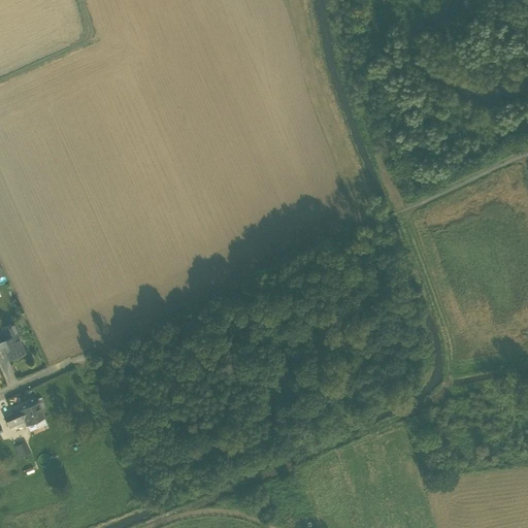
[(4,348),(9,361),(25,354),(18,336),(19,335),(13,324),(3,328),(6,335),(8,334),(10,338),(8,339),(2,341),(4,348)]
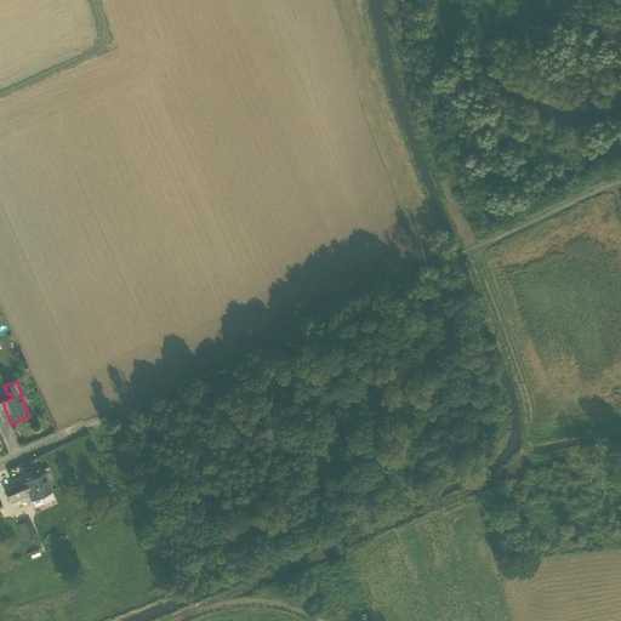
[(32,501),(43,496),(52,491),(45,473),(23,483),(18,485),(23,497),(29,495),(32,501)]
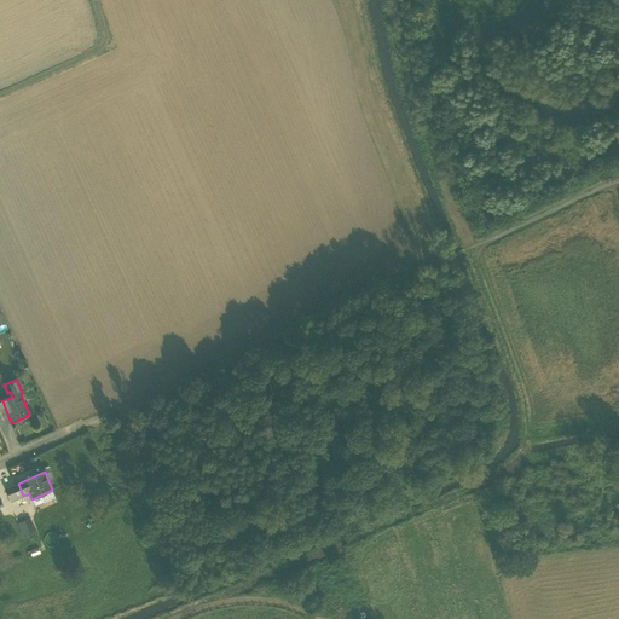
[(5,490),(10,502),(23,496),(18,484),(5,490)]
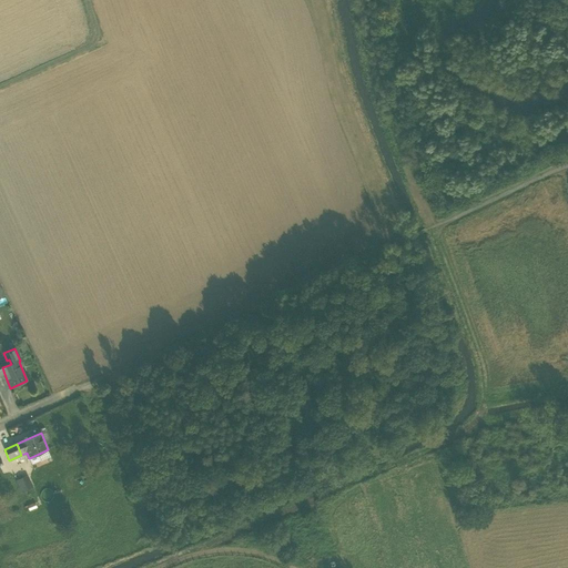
[(52,458),(48,449),(39,454),(43,462),(52,458)]
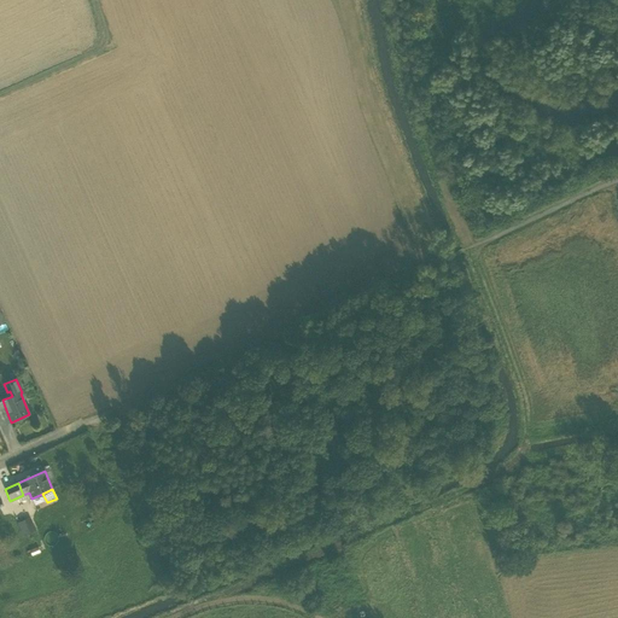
[(17,522),(23,534),(35,529),(30,517),(17,522)]
